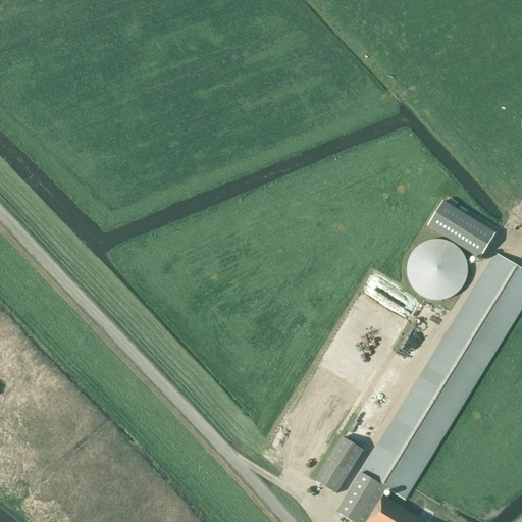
[(493,233),(441,202),(426,227),(479,259),(493,233)]
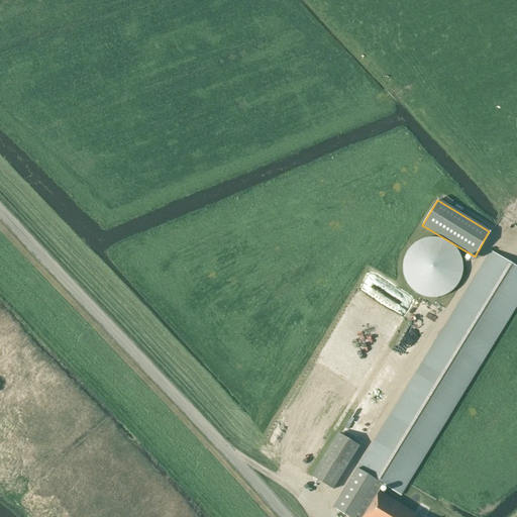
[(432,237),(429,238),(426,238),(422,239),(419,241),(415,243),(412,245),(409,248),(407,252),(405,256),(404,260),(403,264),(403,268),(403,272),(404,276),(405,279),(406,282),(408,285),(410,288),(412,290),(415,292),(419,295),(422,296),(426,297),(430,298),(435,298),(439,297),(443,296),(446,294),(450,292),(452,290),(455,287),(457,285),(459,282),(460,279),(461,276),(462,272),(462,268),(462,264),(461,260),(460,255),(458,252),(455,248),(452,245),(449,243),(446,241),(442,239),(439,238),(435,238),(432,237)]
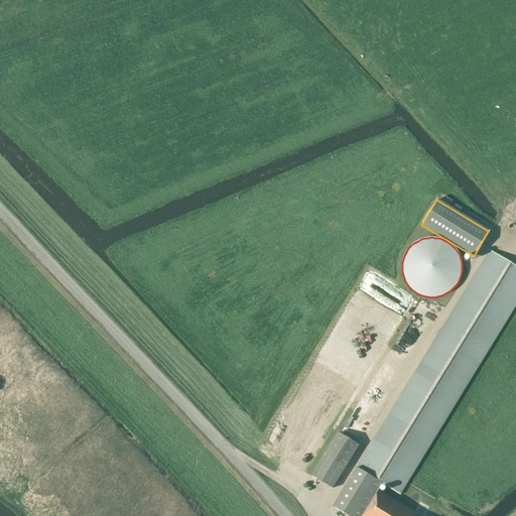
[(419,515),(379,491),(383,484),(400,495),(515,305),(515,264),(490,249),(332,508),(345,515),(419,515)]
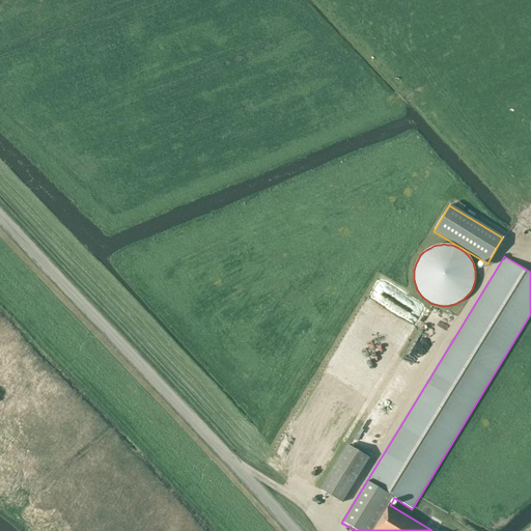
[(397,312),(394,317),(412,328),(415,323),(397,312)]
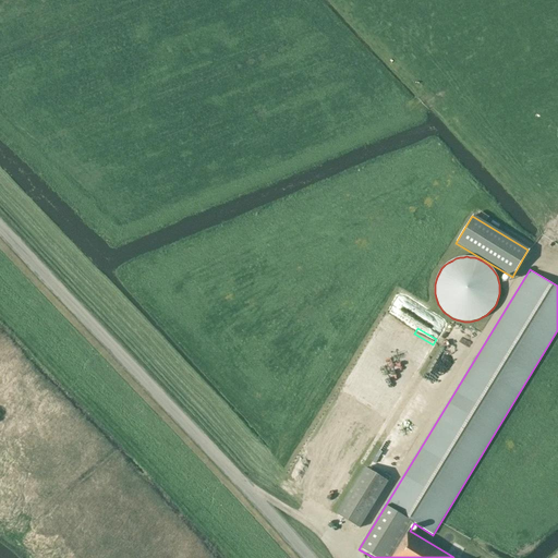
[(365,468),(346,499),(337,514),(360,529),(389,482),(365,468)]
